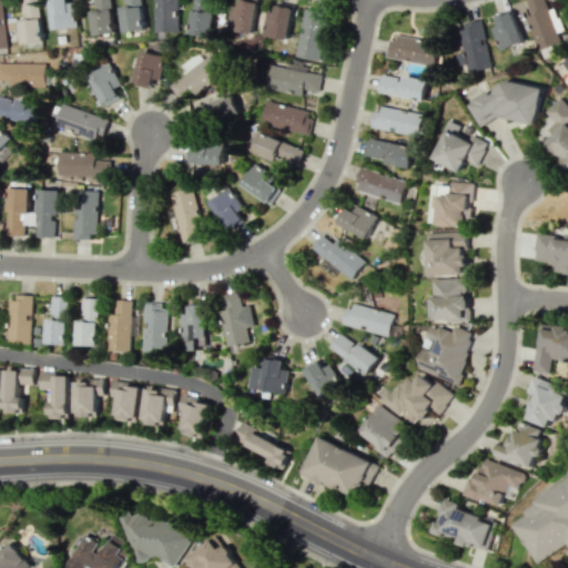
[(44,42),(40,0),(20,0),(24,44),(44,42)]
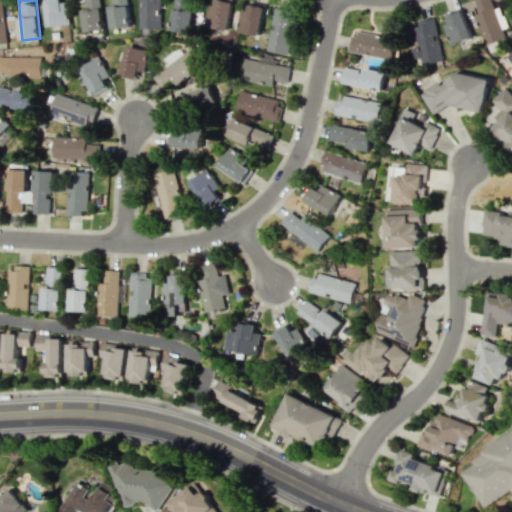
[(69,2),(63,3),(62,0),(45,0),(48,26),(71,24),(69,2)]
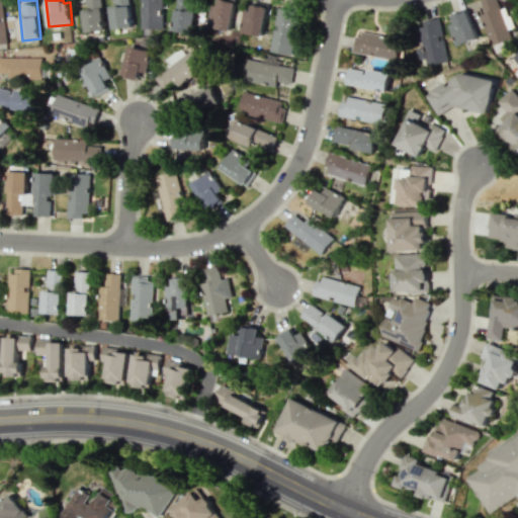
[(101,0),(85,0),(87,8),(83,9),(86,32),(106,30),(101,0)]
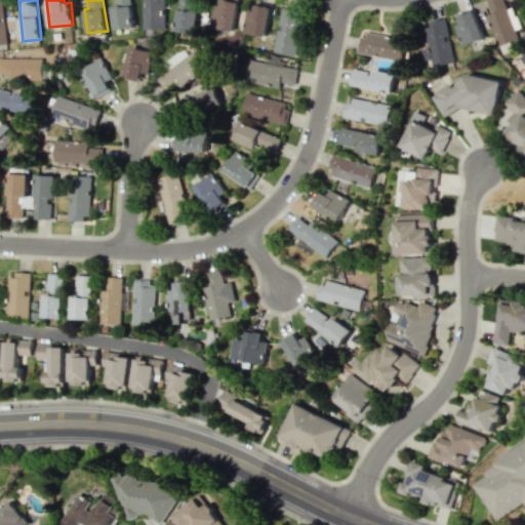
[(114,30),(133,29),(131,0),(114,0),(115,5),(113,6),(114,30)]
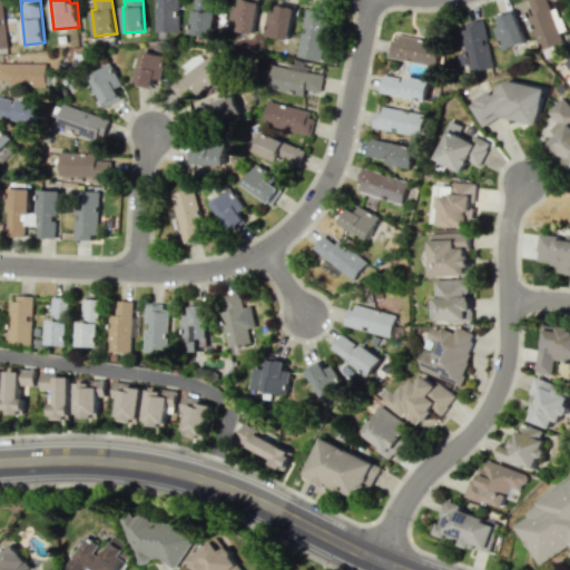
[(155,0),(156,37),(180,37),(179,0),(155,0)]
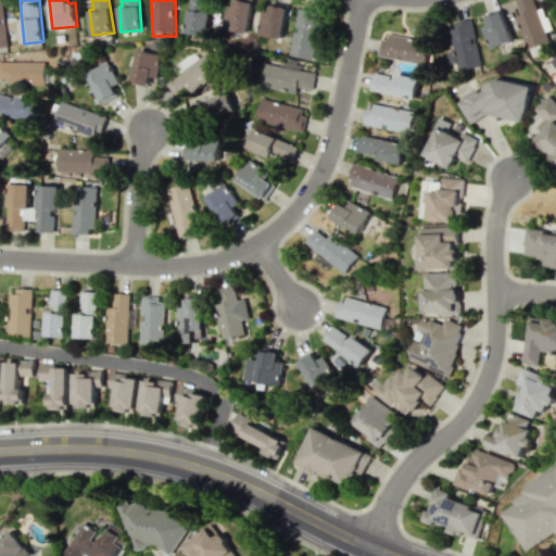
[(212,0),(191,0),(186,34),(206,37),(212,0)]
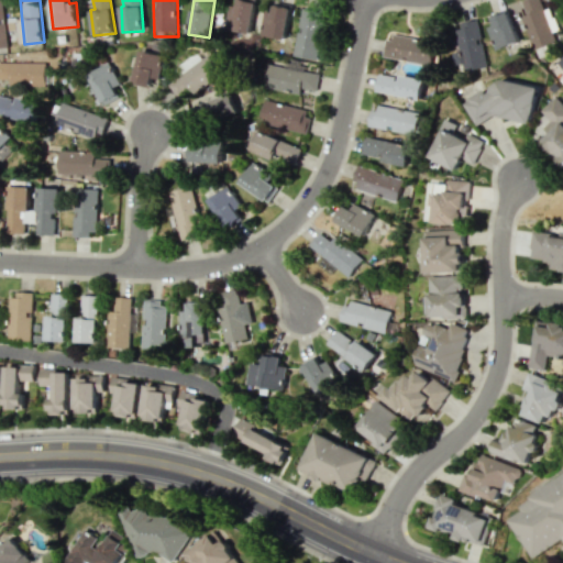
[(251,34),(257,2),(249,0),(233,0),(228,29),(251,34)]
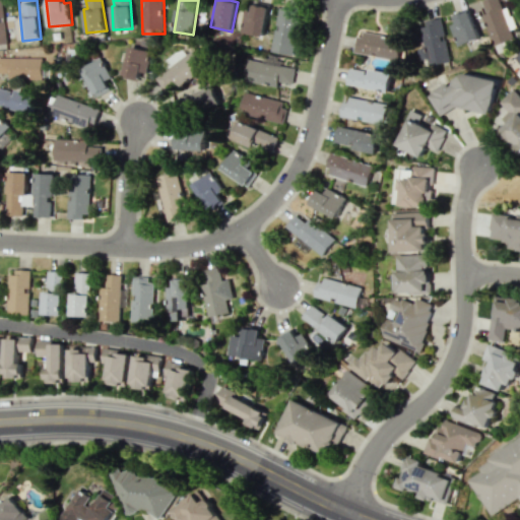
[(492,44),(512,38),(499,0),(481,0),(485,13),(481,14),(492,44)]
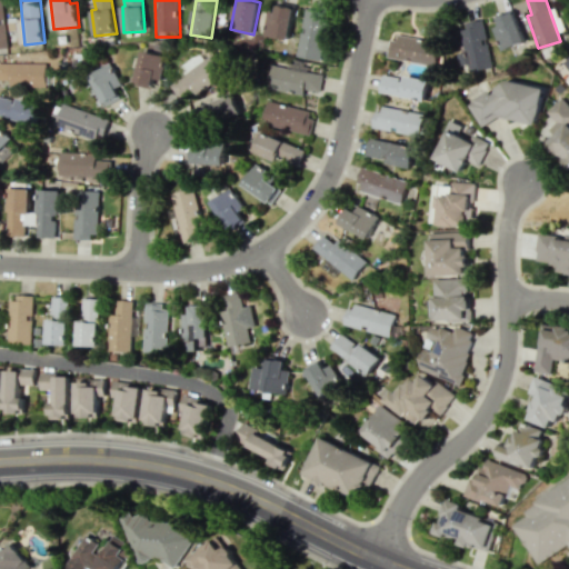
[(0,53),(10,52),(3,1),(0,1),(0,53)]
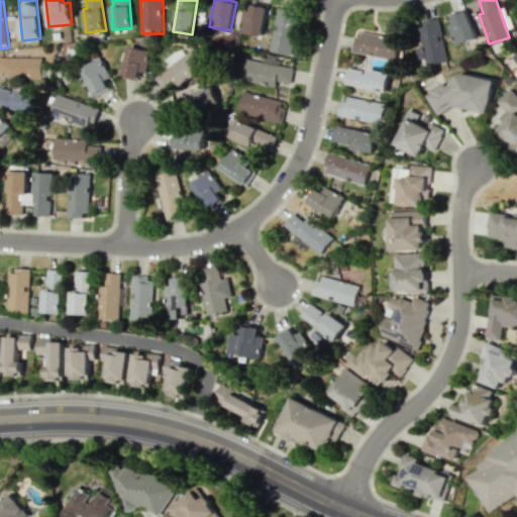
[(250,11),(243,10),(239,32),(263,36),(269,4),(252,1),(250,11)]
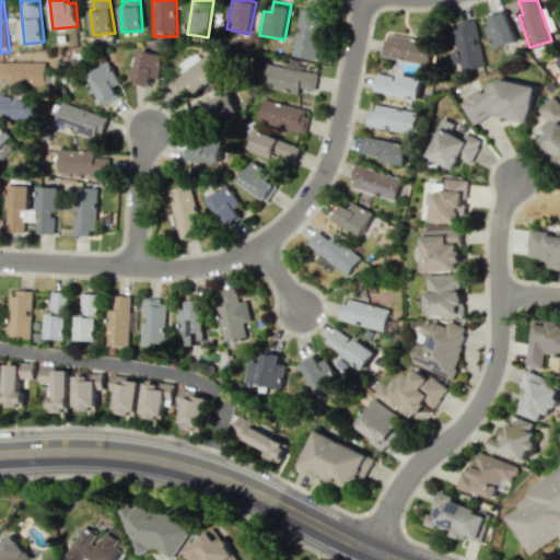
[(292,56),(316,60),(325,12),(301,8),(292,56)]
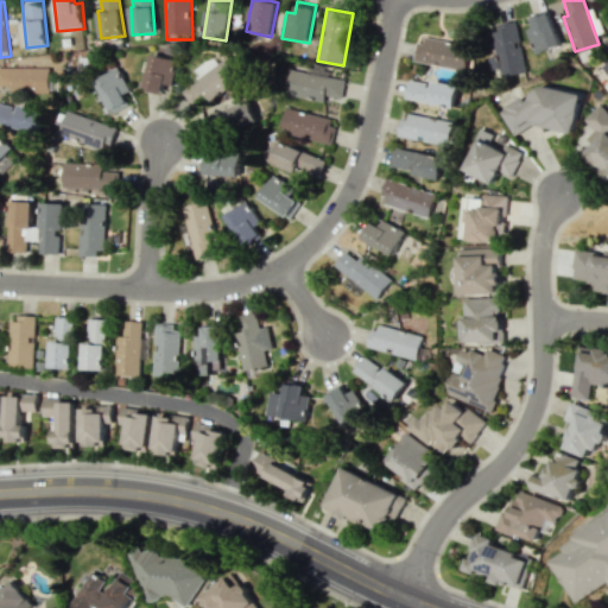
[(533,52),(559,46),(550,11),(531,16),(534,27),(527,29),(533,52)]
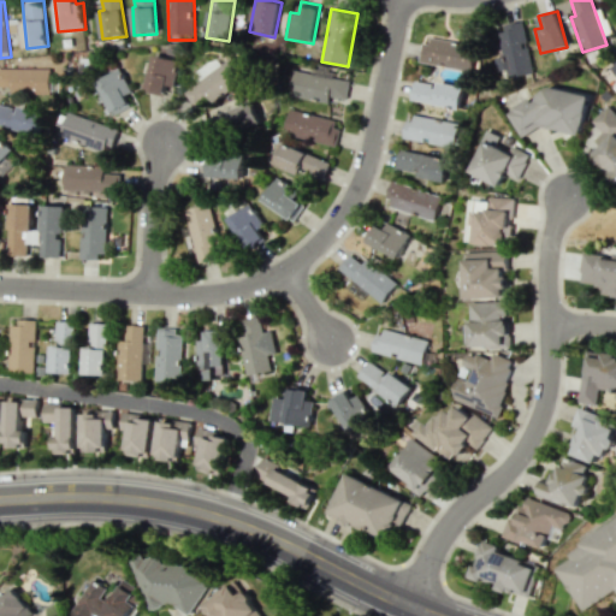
[(503,55),(495,58),(497,71),(505,70),(508,78),(533,72),(523,23),(497,28),(503,55)]
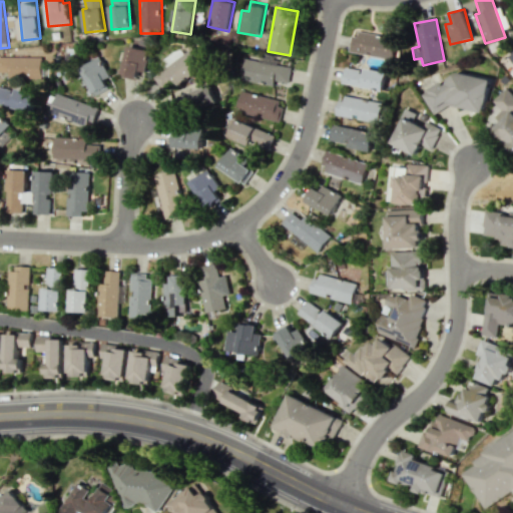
[(350,50),(395,61),(400,39),(355,29),(350,50)]
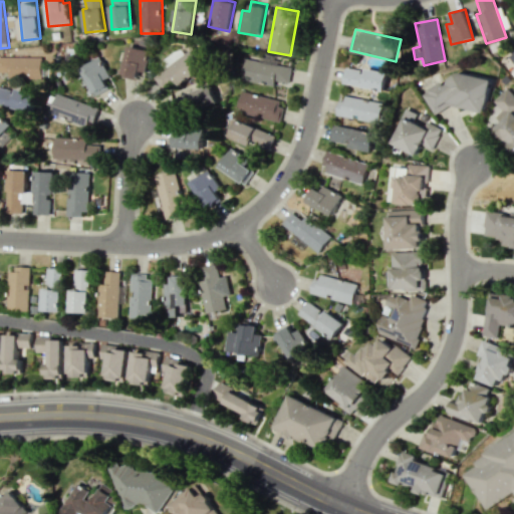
[(147,71),(151,50),(127,46),(122,76),(138,79),(140,70),(147,71)]
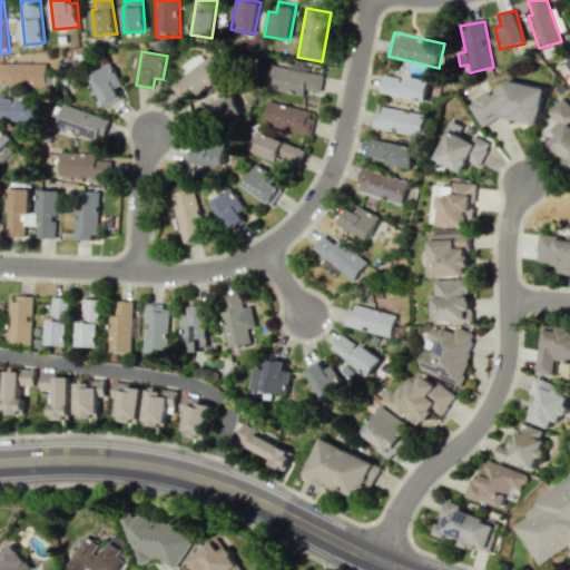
[(185,75),(206,59),(200,52),(180,68),(185,75)]
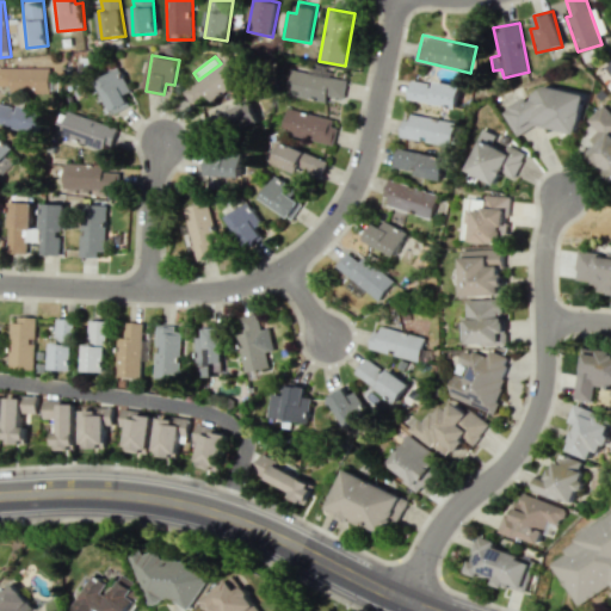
[(184,91),(193,104),(207,96),(210,102),(244,79),(229,59),(184,91)]
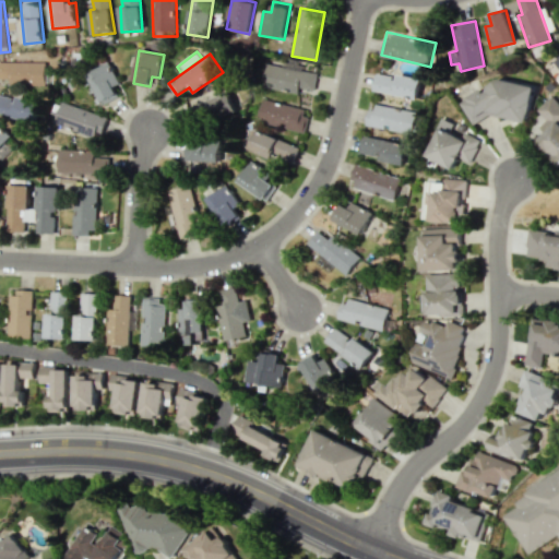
[(0,61),(0,83),(47,85),(47,62),(0,61)]
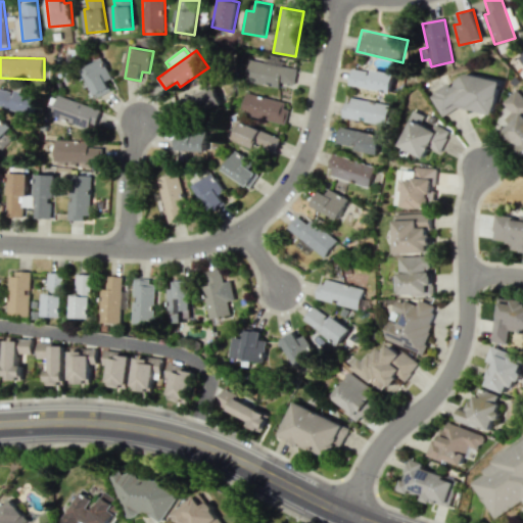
[(111,79),(104,59),(84,66),(95,97),(111,91),(107,80),(111,79)]
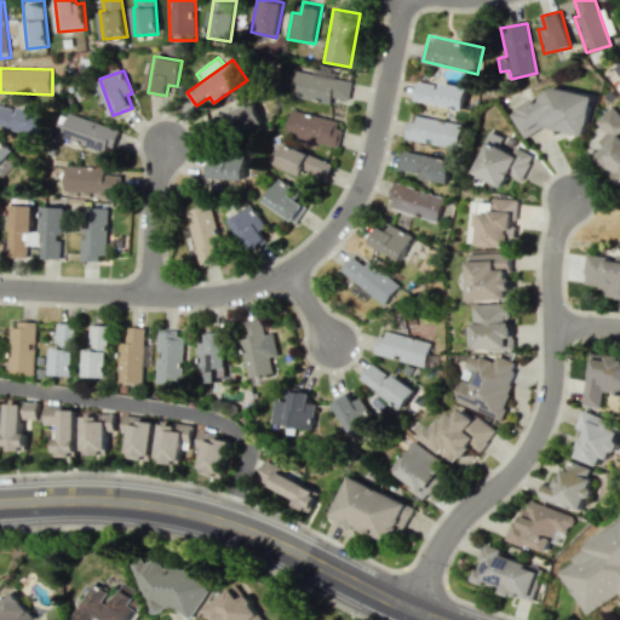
[(349,99),(351,81),(297,72),(292,96),(331,102),(332,97),(349,99)]
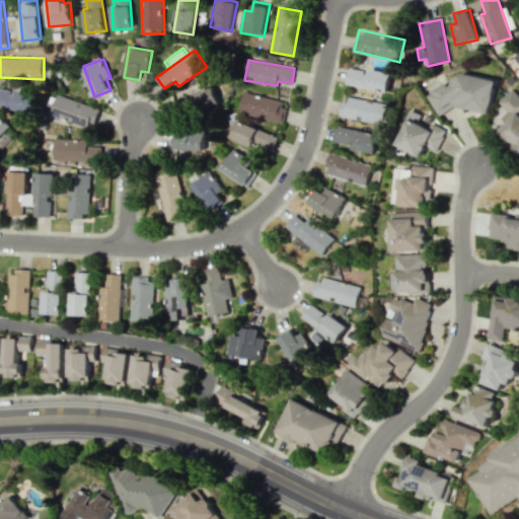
[(391,73),(348,68),(346,85),(389,90),(391,73)]
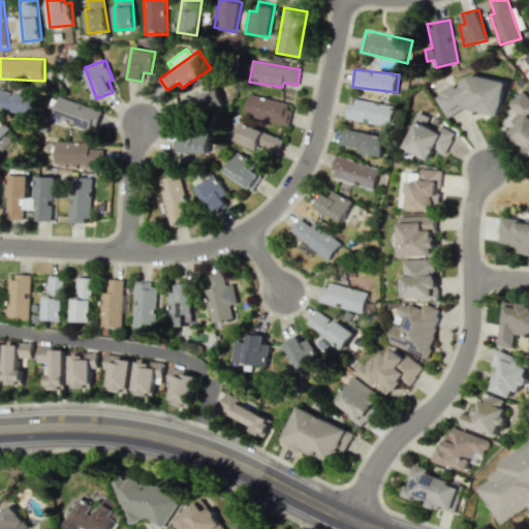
[(508,82),(464,73),(461,90),(446,87),(442,106),(501,118),(508,82)]
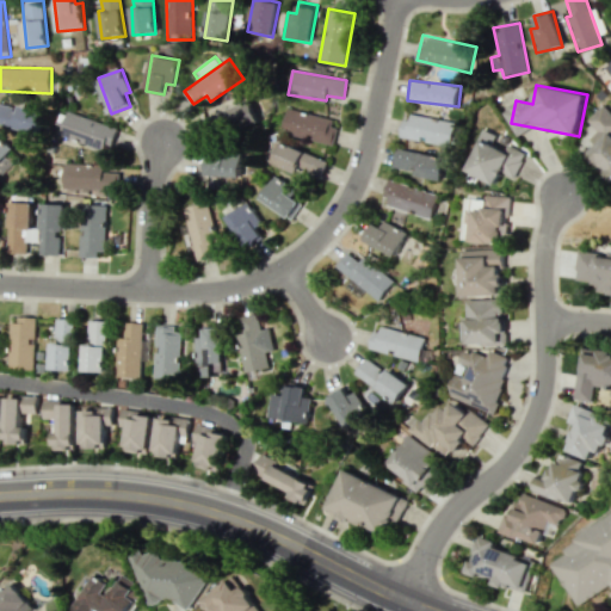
[(215,140),(260,123),(252,100),(207,117),(215,140)]
